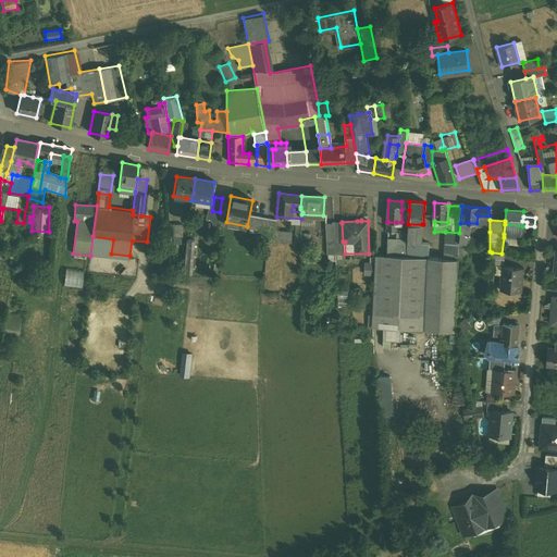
[(342,223),(334,223),(335,243),(335,254),(345,254),(345,242),(343,242),(342,223)]
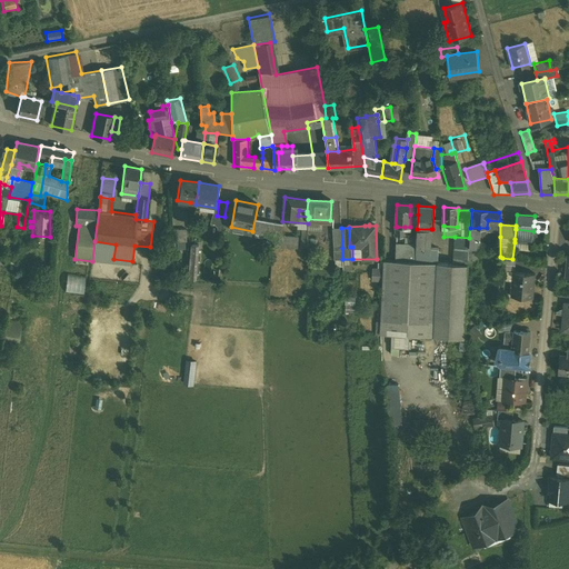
[(479,228),(470,228),(469,238),(469,248),(477,248),(479,228)]
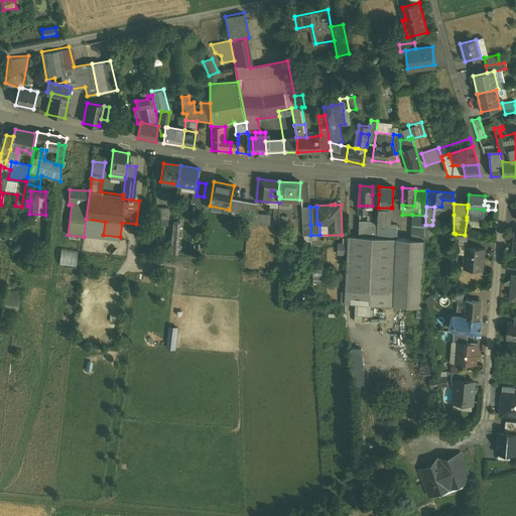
[(159,208),(159,225),(169,225),(169,208),(159,208)]
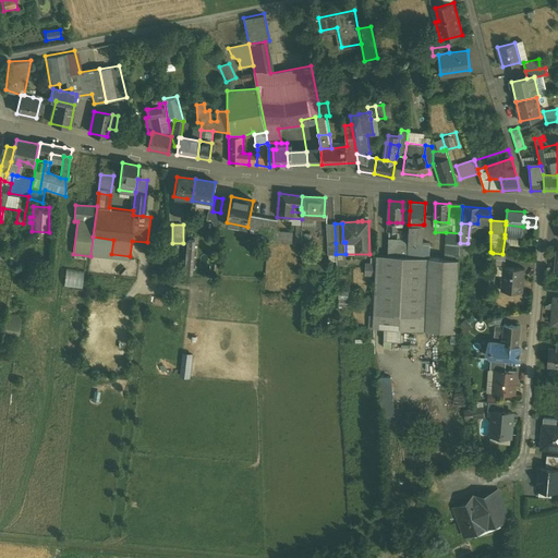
[(423,225),(409,225),(409,240),(408,243),(419,244),(422,244),(422,243),(423,225)]
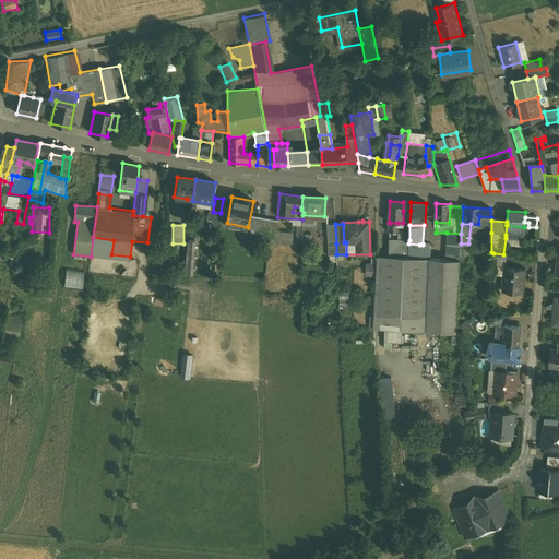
[(524,227),(507,225),(506,235),(506,238),(523,240),(524,227)]
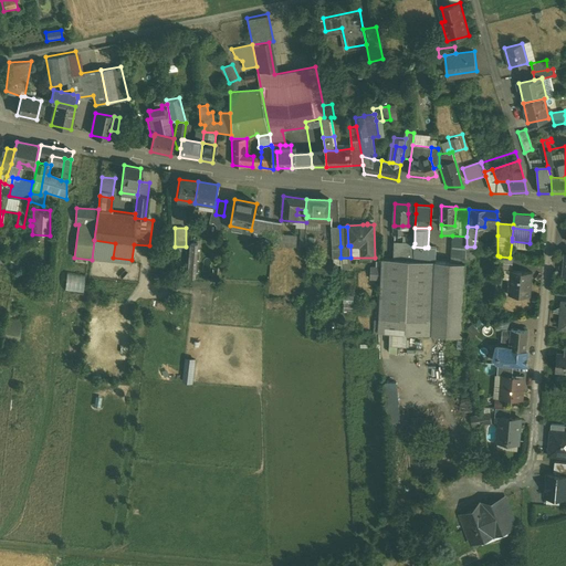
[(467,237),(452,236),(451,262),(465,262),(467,253),(467,247),(467,237)]
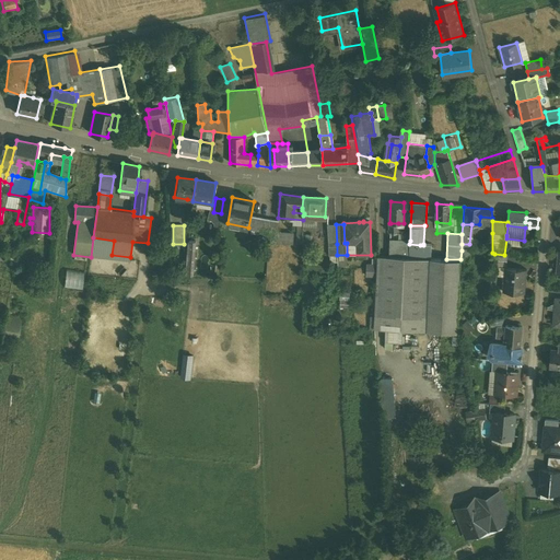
[(410,241),(391,240),(389,257),(409,258),(409,244),(410,241)]
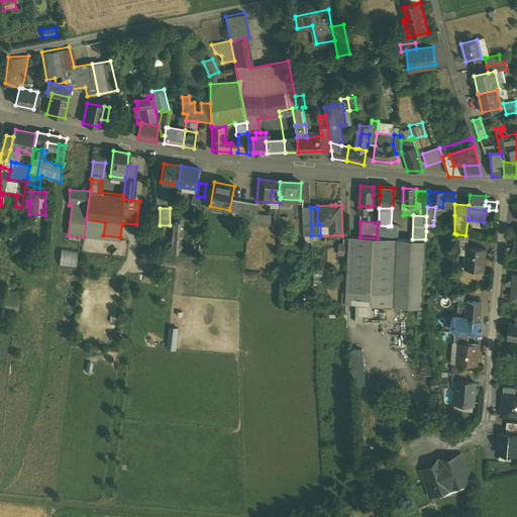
[(388,226),(378,225),(378,238),(387,238),(388,226)]
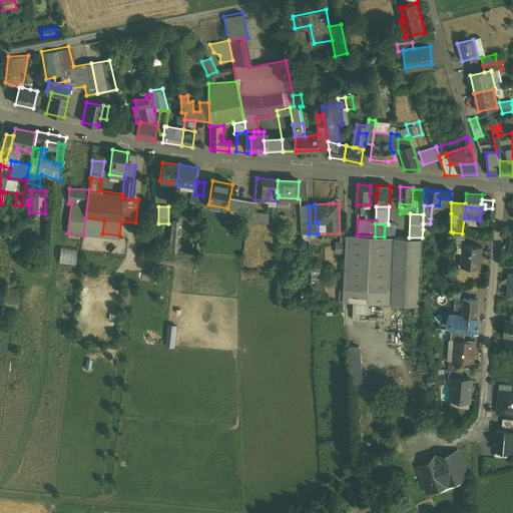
[(395,223),(388,223),(388,224),(385,224),(384,236),(394,236),(395,223)]
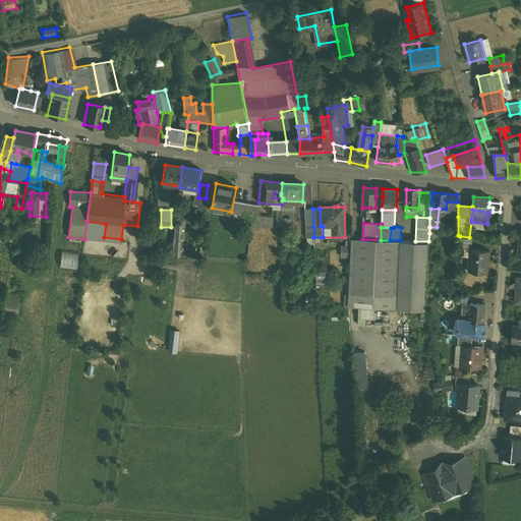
[(438,233),(429,233),(428,241),(435,242),(437,242),(438,233)]
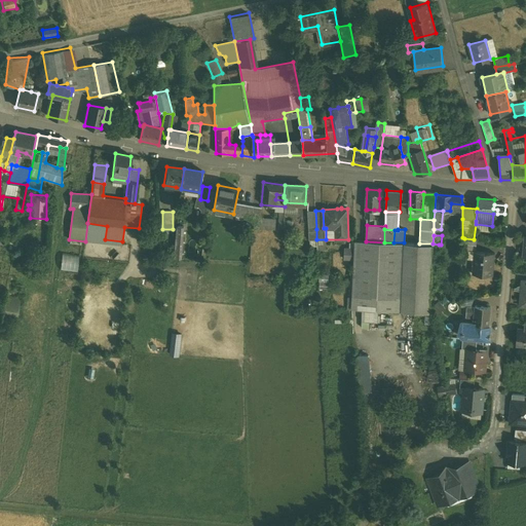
[(474,239),(464,238),(463,249),(463,251),(474,252),(476,252),(477,239),(474,239)]
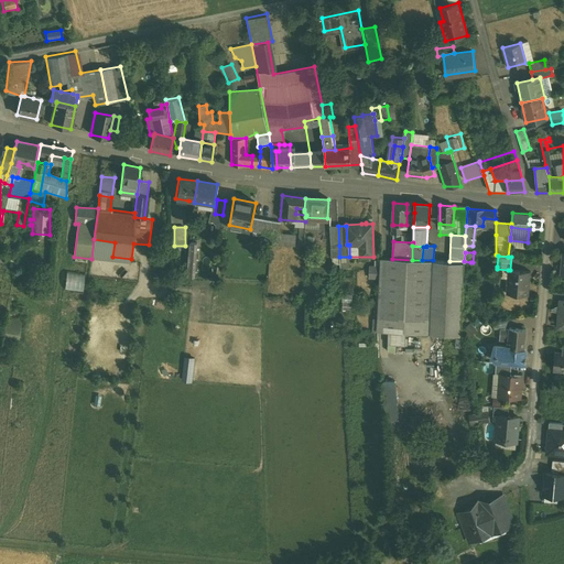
[(449,261),(434,261),(433,260),(422,260),(412,260),(392,259),(378,258),(378,318),(412,321),(413,338),(413,342),(421,342),(420,334),(459,335),(464,261),(449,261)]
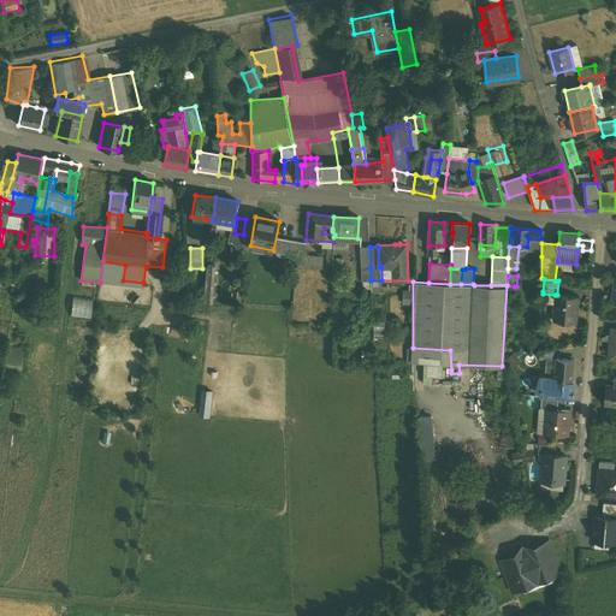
[(557,295),(555,295),(552,321),(578,324),(580,296),(557,295)]
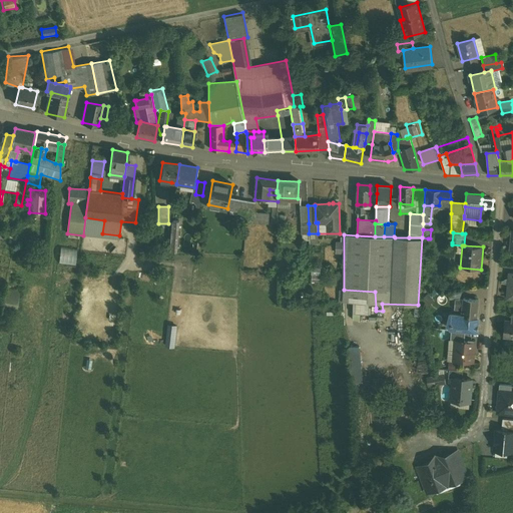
[(59,263),(78,264),(79,248),(60,247),(59,263)]
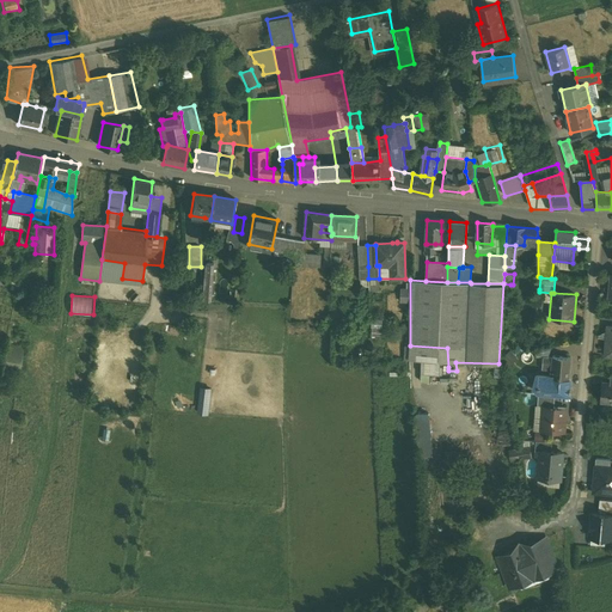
[(570,357),(552,356),(552,359),(551,369),(551,375),(551,378),(569,379),(570,357)]
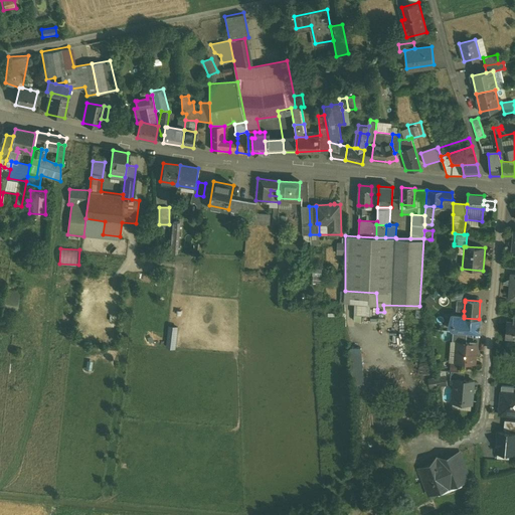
[(465,302),(457,301),(456,311),(464,311),(465,302)]
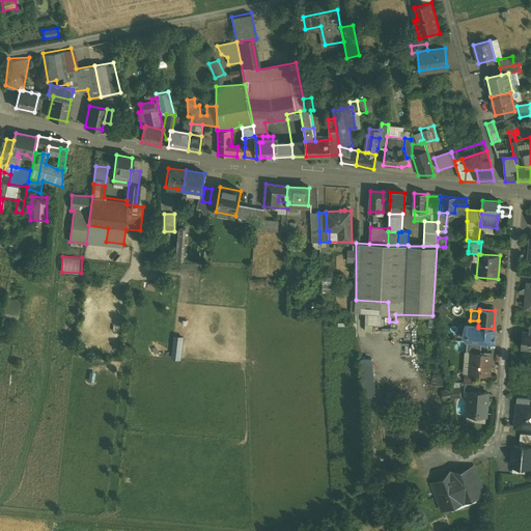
[(494,329),(478,328),(478,326),(477,326),(477,327),(465,326),(465,336),(468,336),(467,341),(481,342),(493,343),(494,329)]
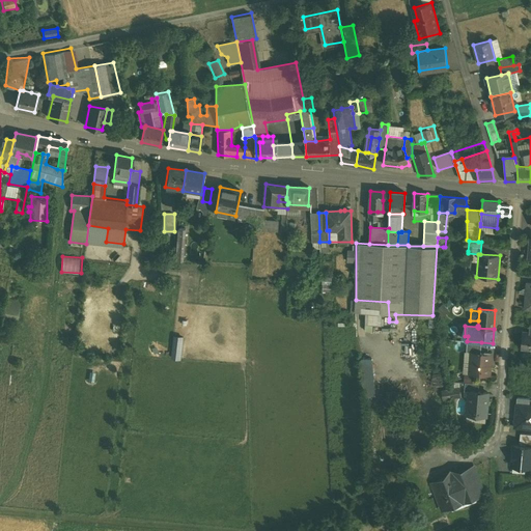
[(530,332),(529,332),(523,332),(522,347),(530,347),(530,332)]
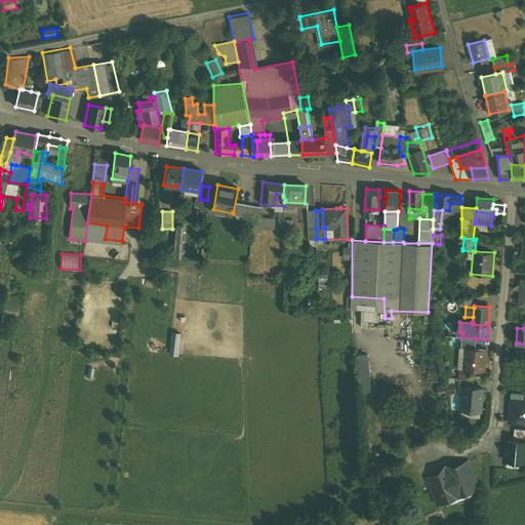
[(172,331),(170,354),(180,355),(183,332),(172,331)]
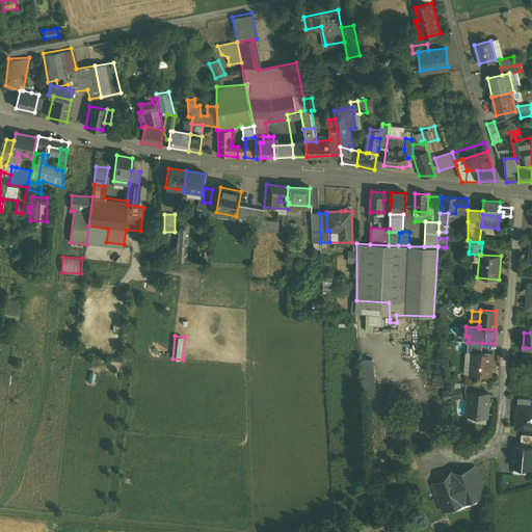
[(468,342),(468,352),(473,353),(481,354),(482,343),(468,342)]
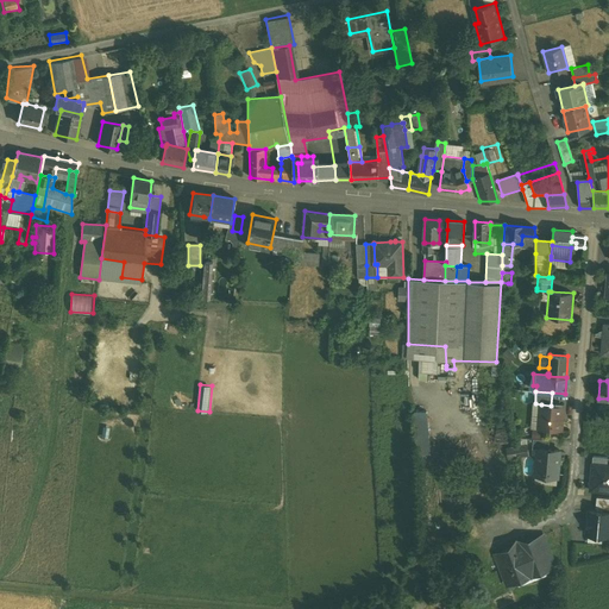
[(551,406),(541,405),(540,419),(539,427),(562,429),(564,407),(551,406)]
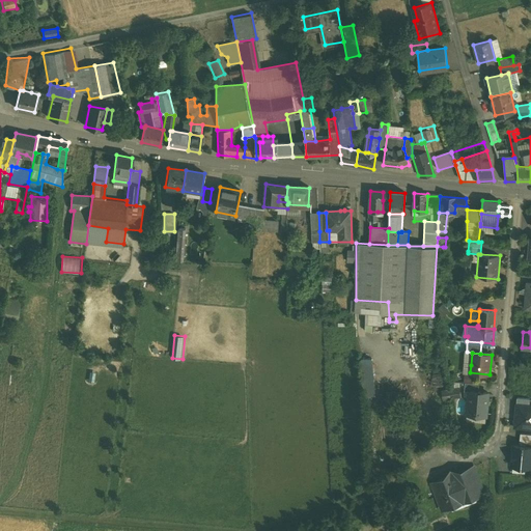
[(479,384),(465,383),(464,391),(469,391),(478,392),(479,384)]
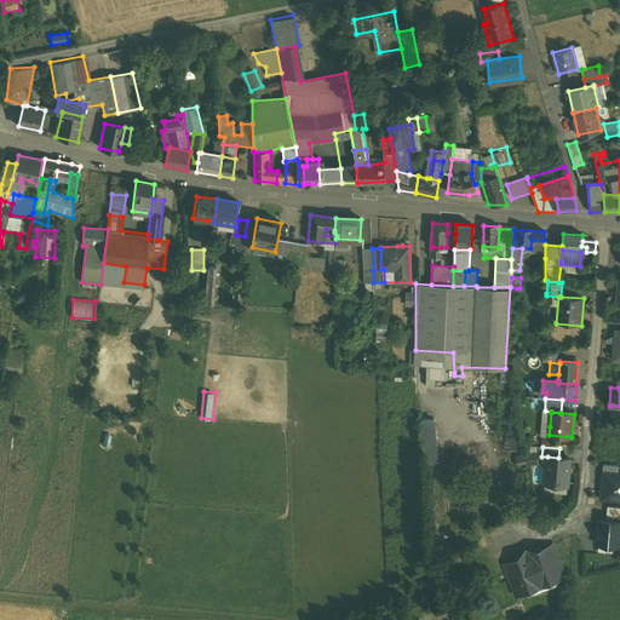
[(558,458),(547,457),(545,483),(568,484),(570,458),(558,458)]
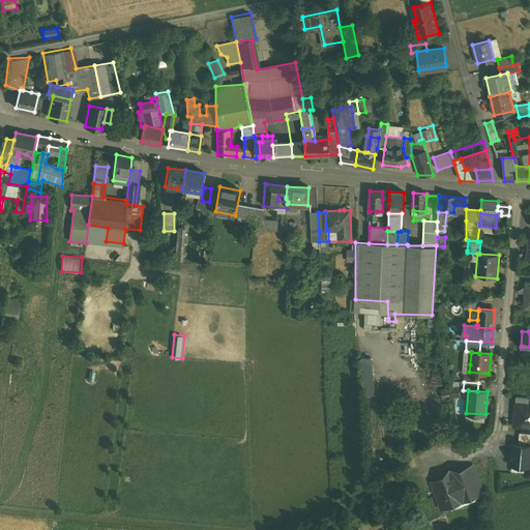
[(529,404),(528,405),(516,404),(513,425),(529,427),(529,404)]
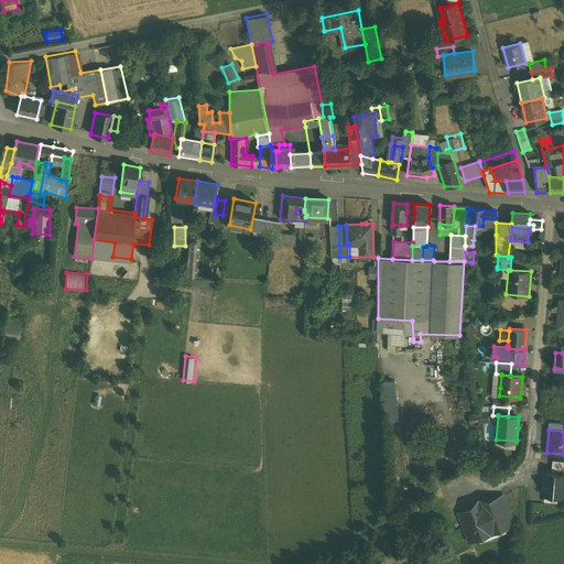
[(563,461),(552,461),(551,473),(563,474),(563,461)]
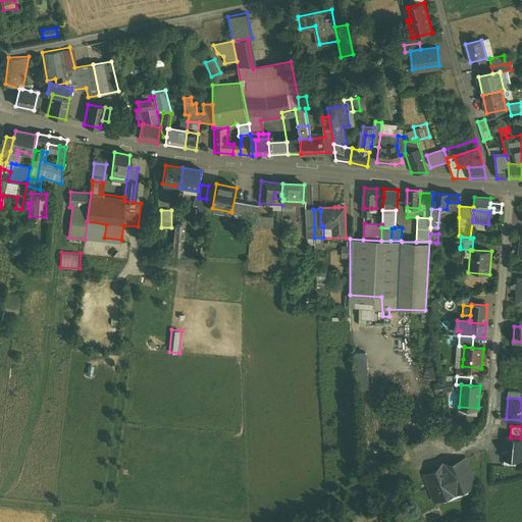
[(521,438),(510,437),(504,437),(503,457),(521,459),(521,452),(521,438)]
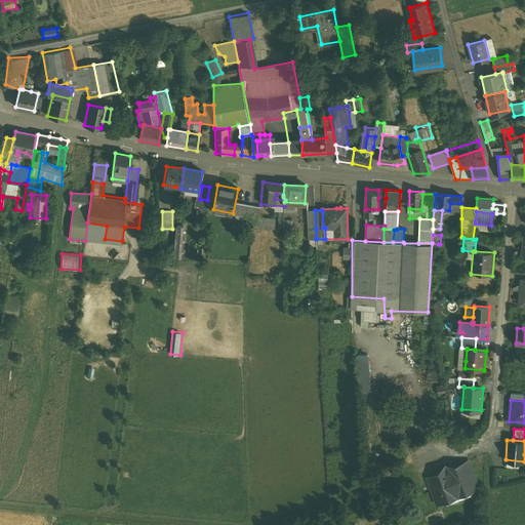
[(468,460),(460,463),(466,477),(474,474),(468,460)]
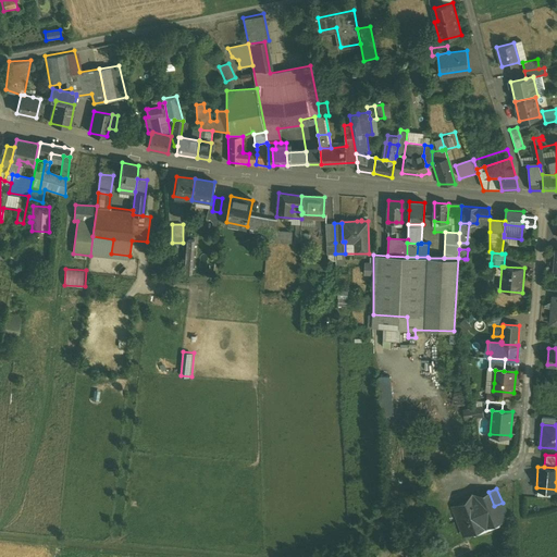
[(489,492),(460,503),(465,515),(466,515),(472,530),(499,519),(494,506),(489,492)]
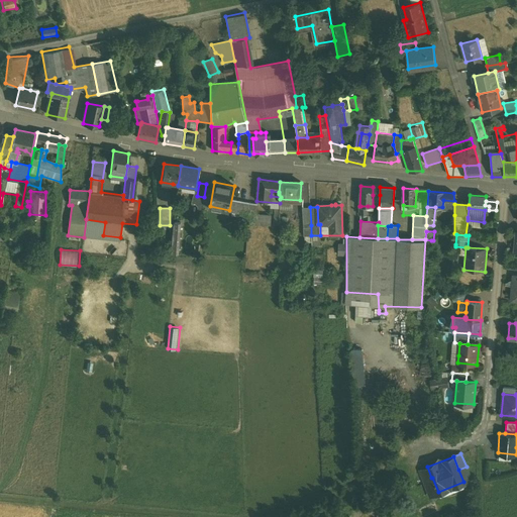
[(427,467),(420,470),(424,481),(431,478),(427,467)]
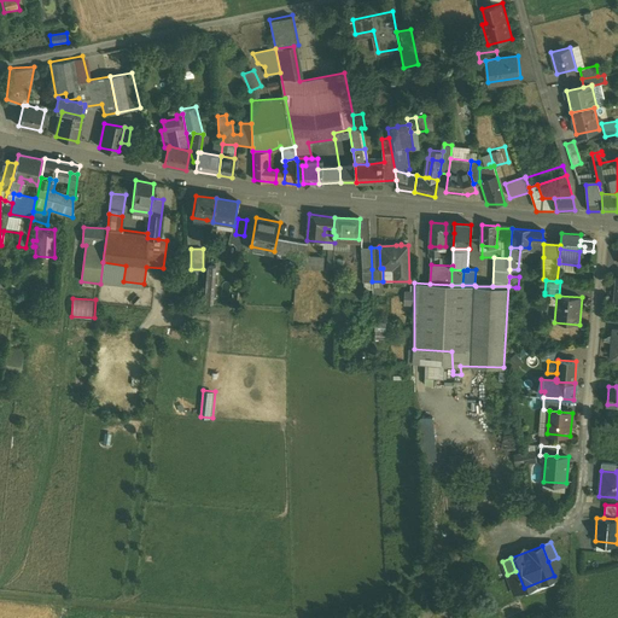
[(548,561),(554,576),(563,572),(558,558),(548,561)]
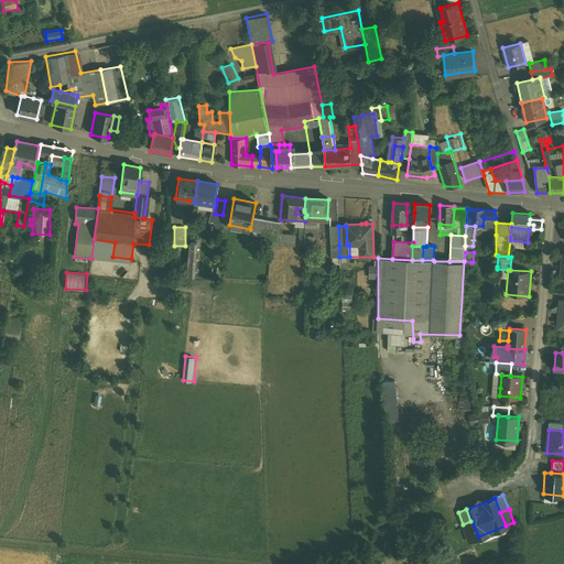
[(470,521),(463,524),(469,540),(478,537),(472,521),(470,521)]
